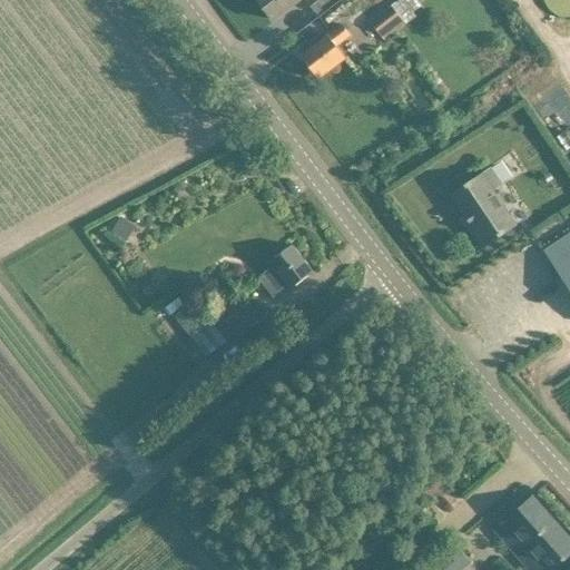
[(257,0),(274,20),(291,6),(298,0),(257,0)]
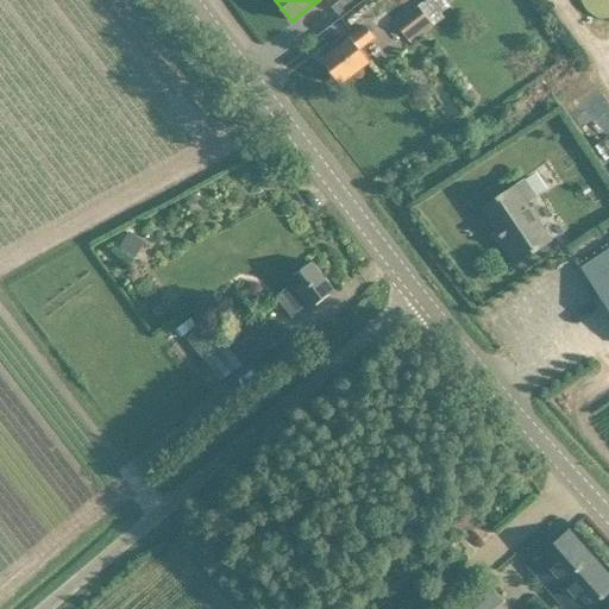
[(330,0),(327,2),(336,13),(351,0),(330,0)]
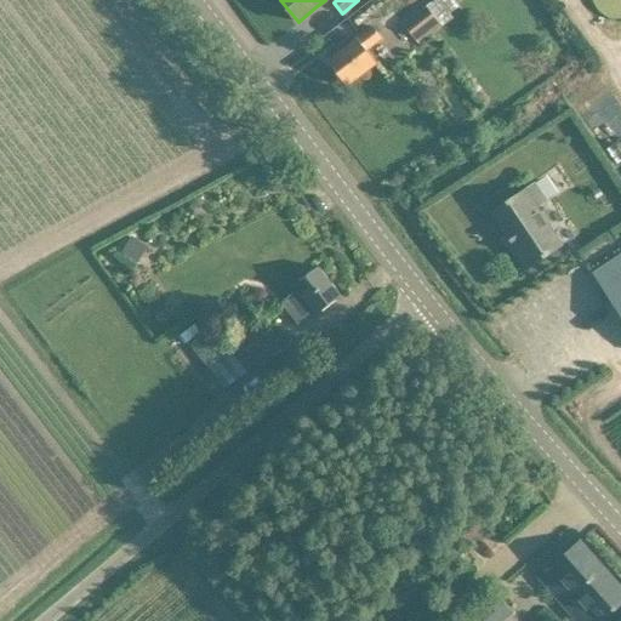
[(620,0),(592,0),(597,7),(599,10),(603,13),(605,16),(610,18),(619,21),(620,21),(620,0)]
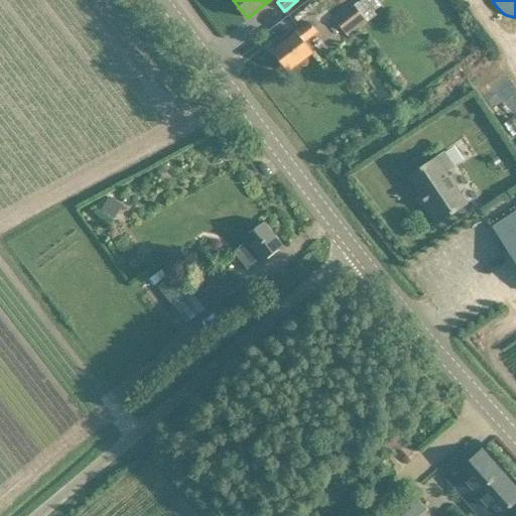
[(307,4),(290,17),(296,26),(313,13),(307,4)]
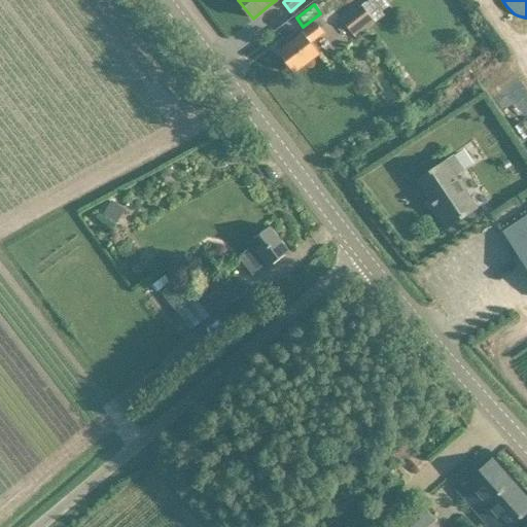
[(344,21),(356,37),(375,23),(362,6),(344,21)]
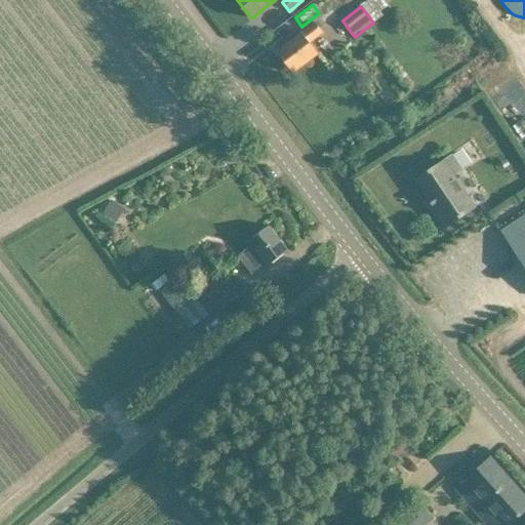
[(293,73),(310,61),(319,53),(310,42),(323,32),(316,23),(303,33),(303,32),(277,51),(293,73)]
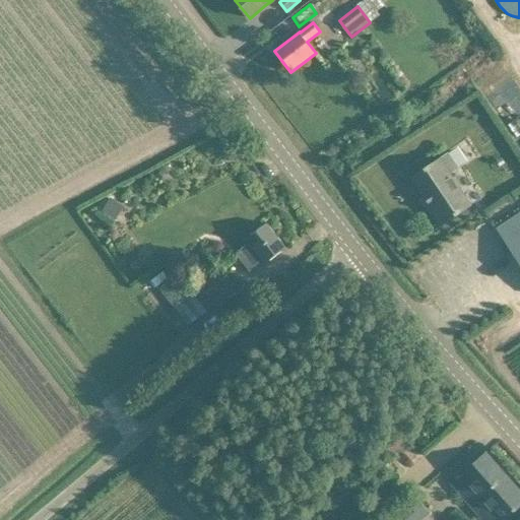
[(517,103),(503,82),(491,90),(505,112),(517,103)]
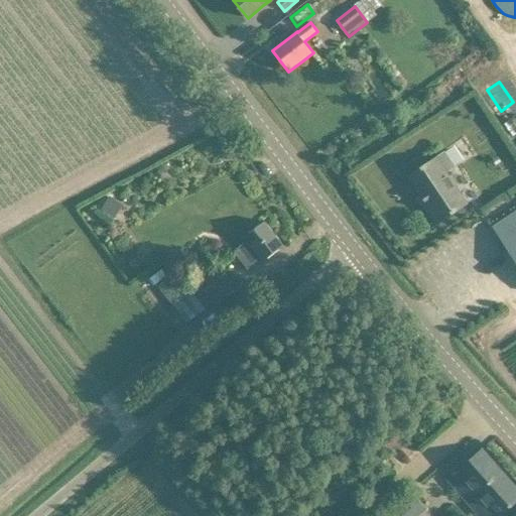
[(423,204),(437,225),(468,205),(446,172),(455,166),(444,152),(436,157),(409,175),(426,202),(423,204)]
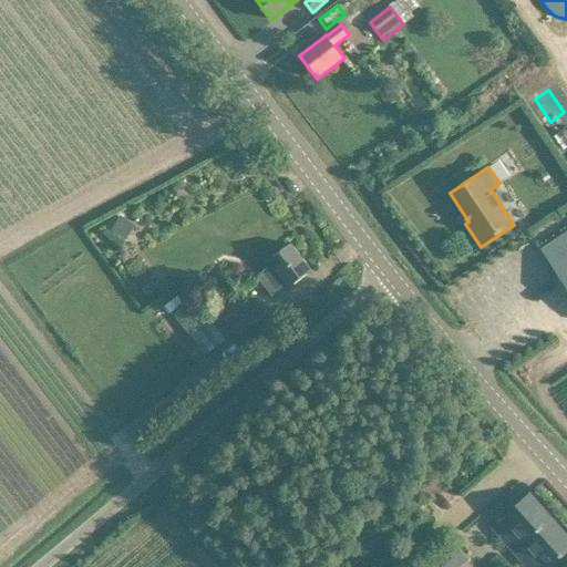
[(129,241),(138,227),(122,216),(113,232),(129,241)]
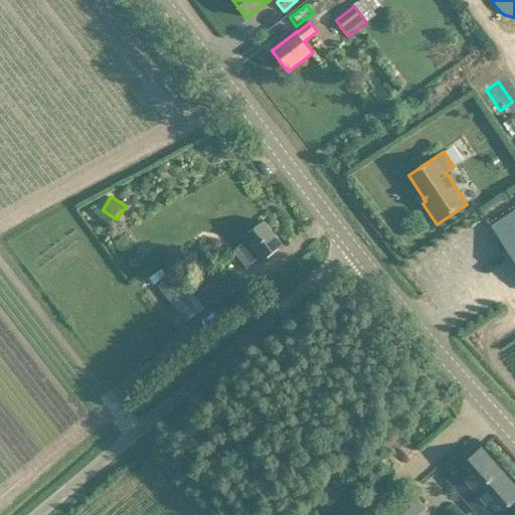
[(514,261),(514,209),(491,226),(514,261)]
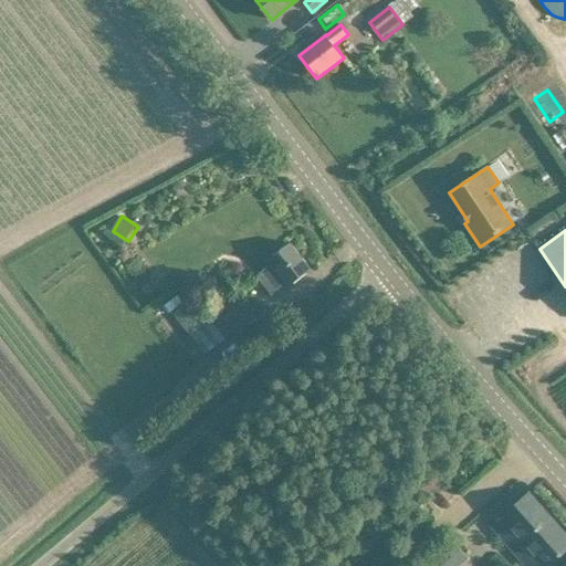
[(290,286),(311,270),(291,243),(269,260),(272,264),(257,276),(272,295),(286,283),(290,286)]
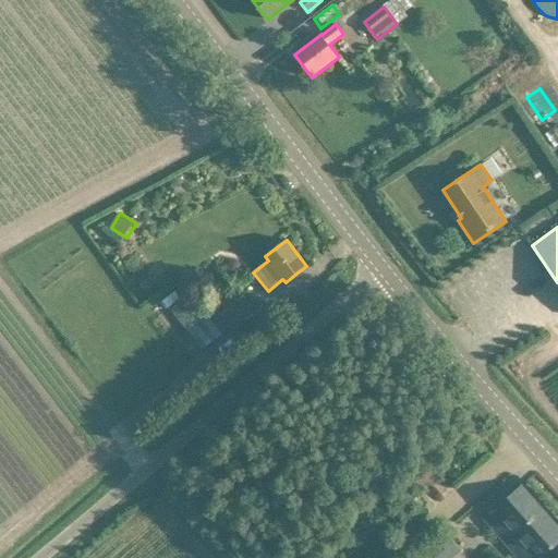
[(237,286),(214,304),(234,330),(257,312),(237,286)]
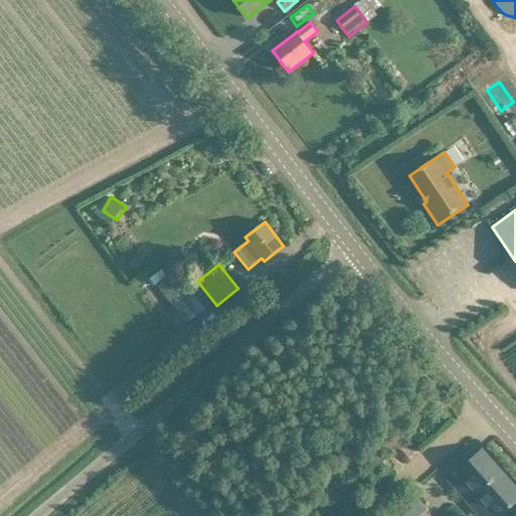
[(178,270),(158,285),(186,324),(207,308),(178,270)]
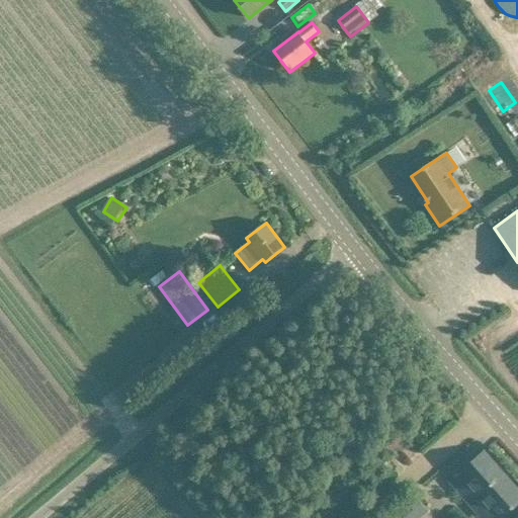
[(481,517),(502,517),(511,511),(517,504),(517,488),(485,450),(449,482),(462,497),(481,517)]
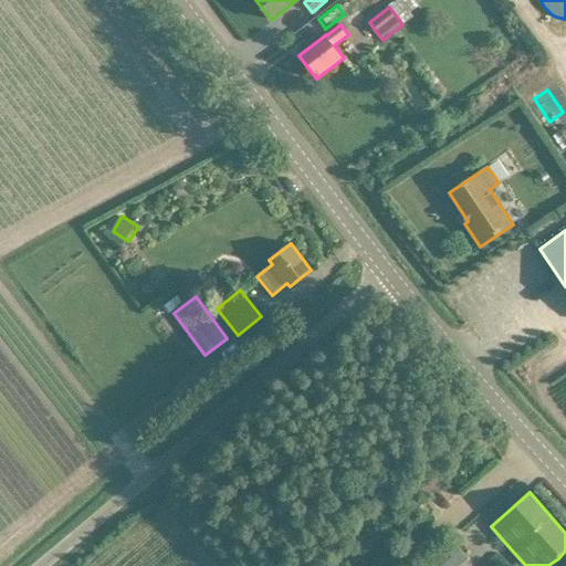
[(422,565),(457,565),(468,557),(453,541),(427,564),(422,565)]
